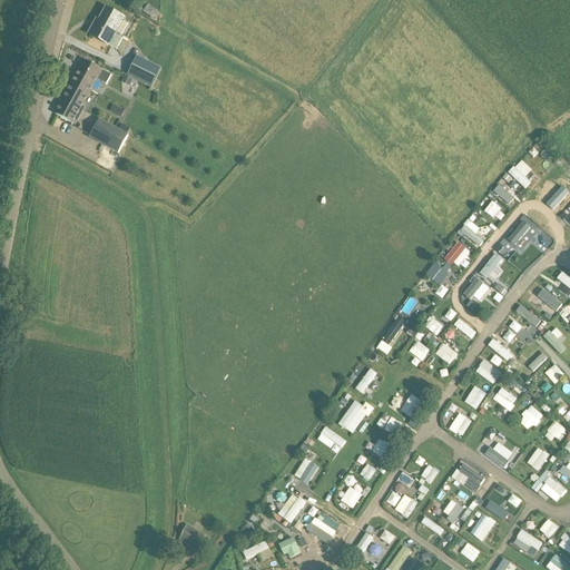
[(159,12),(155,9),(149,17),(155,21),(159,16),(160,13),(159,12)]
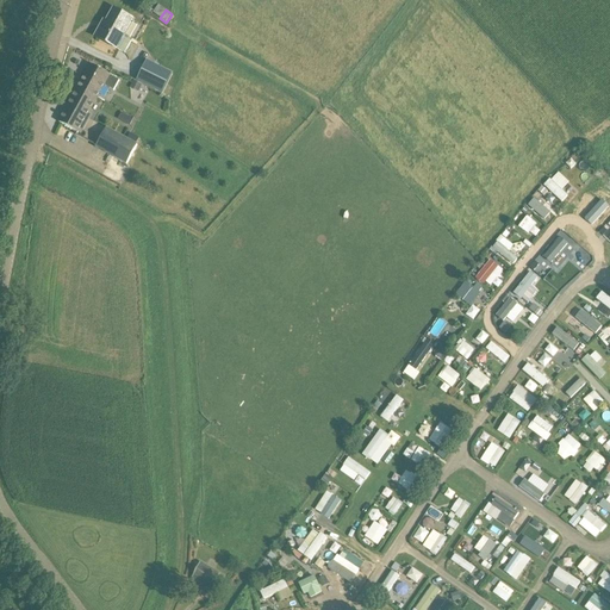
[(135,22),(125,16),(116,11),(105,30),(100,27),(94,37),(125,54),(132,43),(125,38),(135,22)]
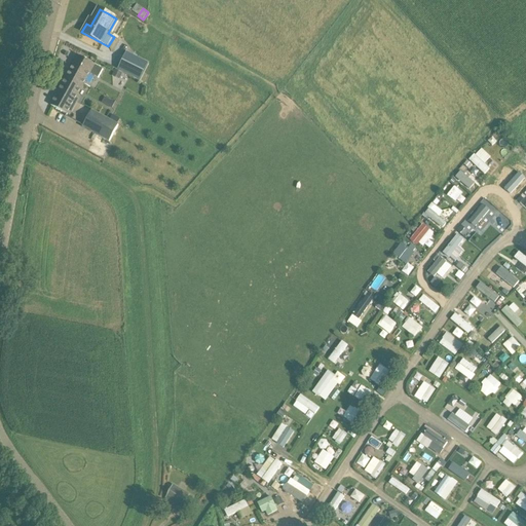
[(149,64),(126,52),(118,70),(140,81),(149,64)]
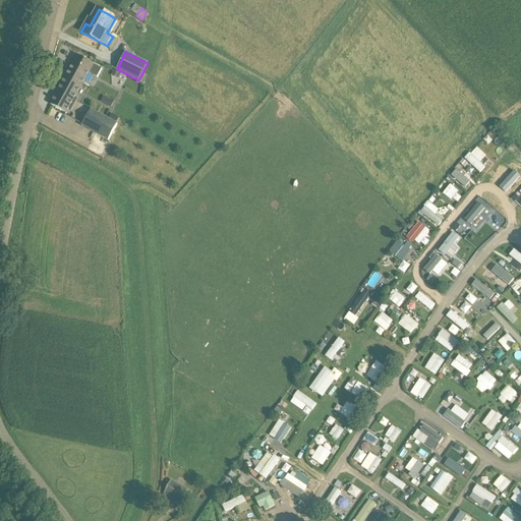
[(94,64),(87,60),(77,56),(64,80),(80,90),(94,64)]
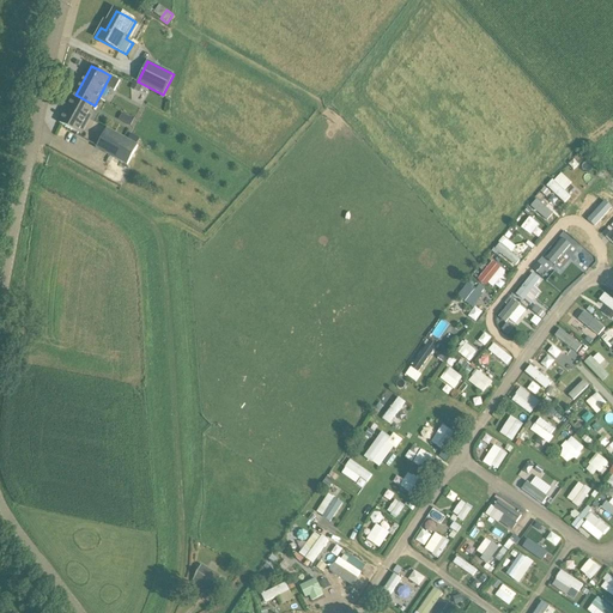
[(91,111),(95,105),(76,95),(60,123),(80,135),(93,113),(91,111)]
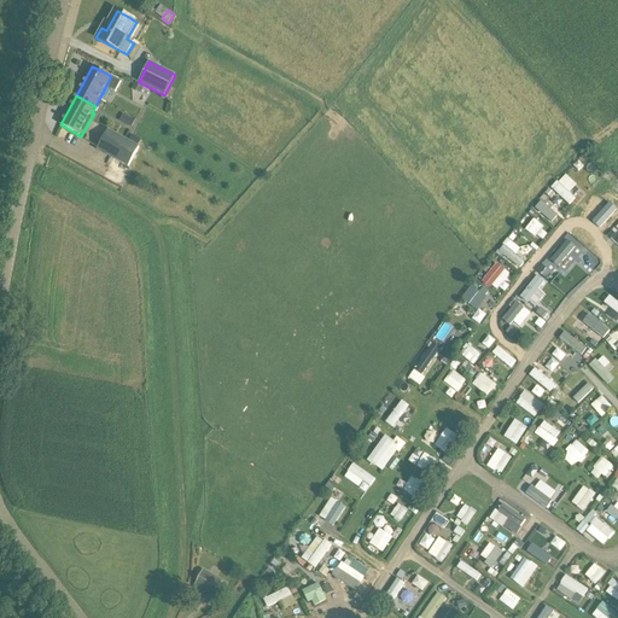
[(135,121),(129,117),(126,124),(132,128),(135,121)]
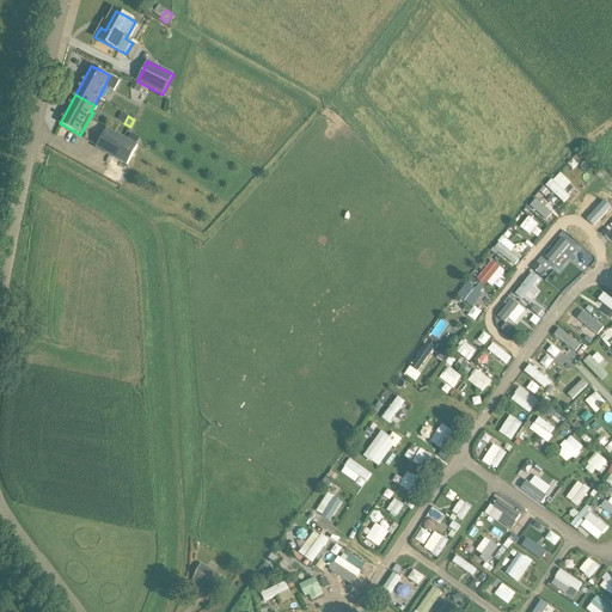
[(138,146),(106,129),(96,150),(127,165),(138,146)]
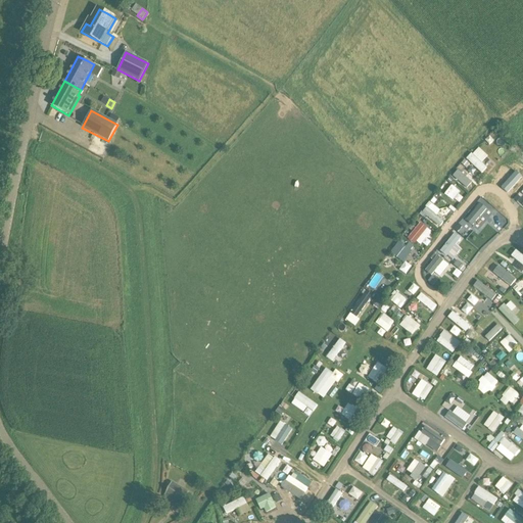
[(483,162),(489,156),(479,147),(467,159),(482,174),(488,168),(483,162)]
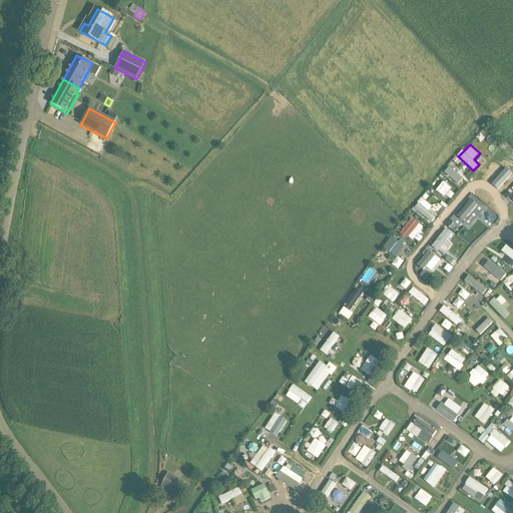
[(497,183),(507,172),(495,161),(485,171),(497,183)]
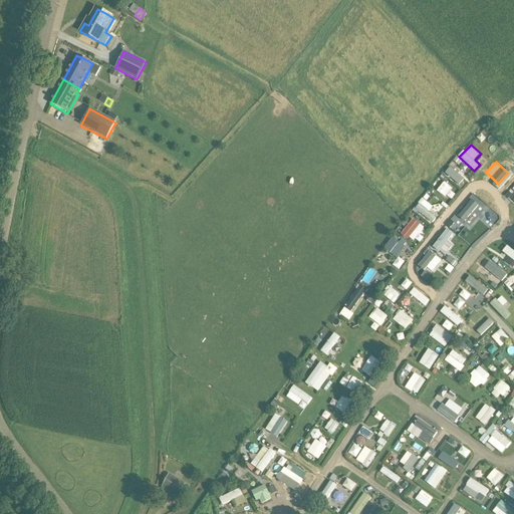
[(449,177),(457,184),(465,176),(457,168),(449,177)]
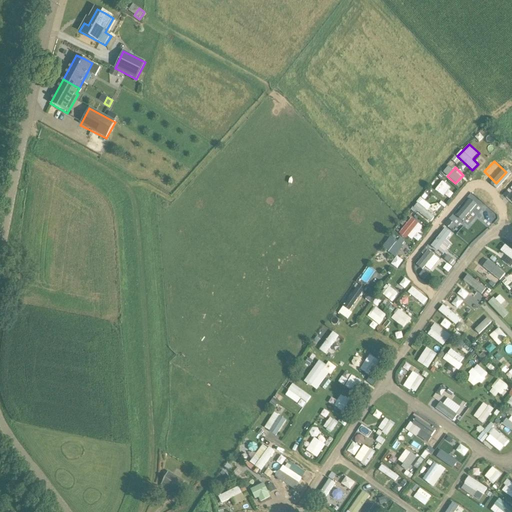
[(441,182),(435,190),(449,200),(455,191),(441,182)]
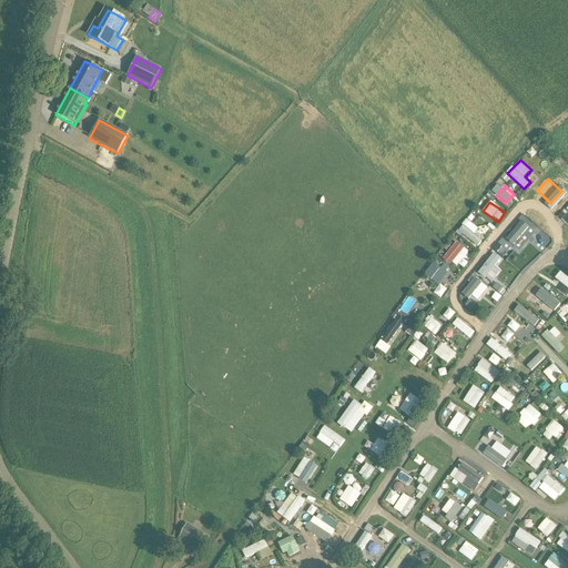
[(475,233),(478,229),(468,220),(458,230),(478,247),(483,241),(475,233)]
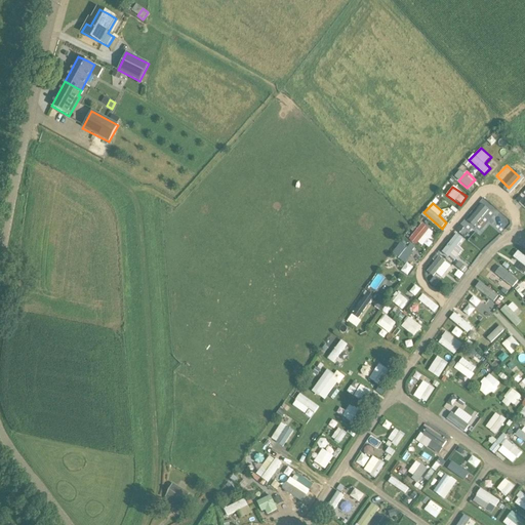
[(484,217),(488,219),(490,216),(477,206),(469,217),(479,225),(484,217)]
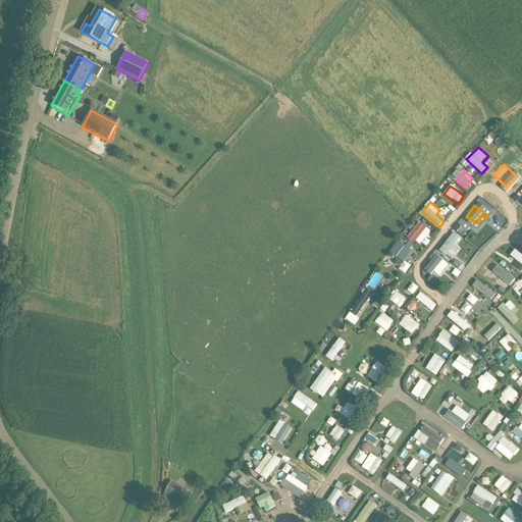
[(465,221),(457,230),(465,237),(472,227),(465,221)]
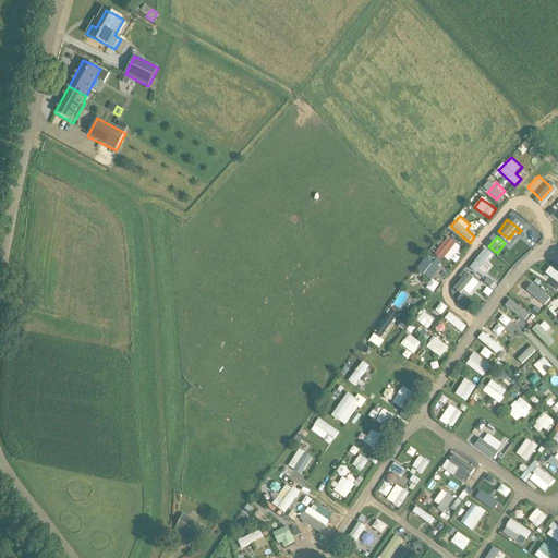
[(449,238),(435,254),(444,261),(446,256),(455,264),(460,257),(456,254),(461,246),(449,238)]
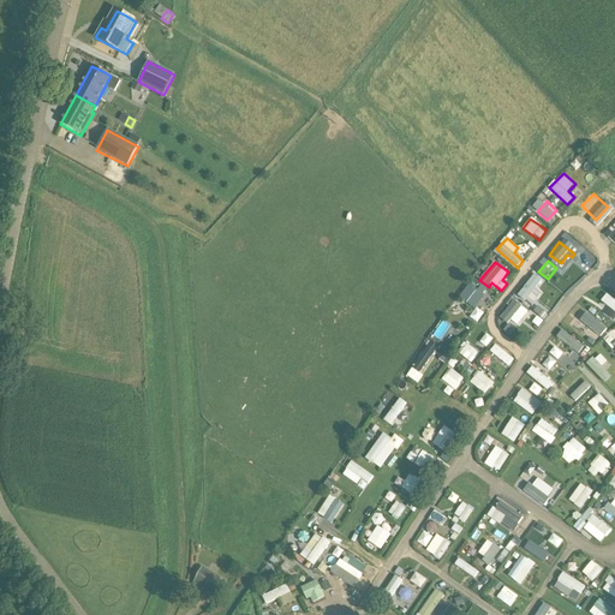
[(532,279),(521,291),(536,303),(545,291),(532,279)]
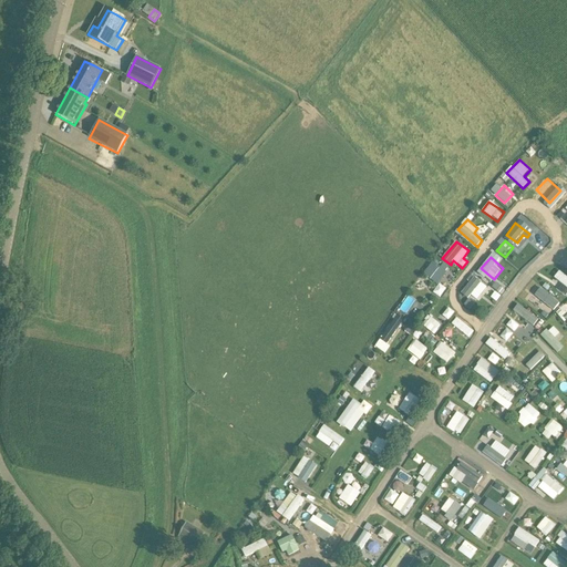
[(433,261),(424,274),(439,285),(447,272),(433,261)]
